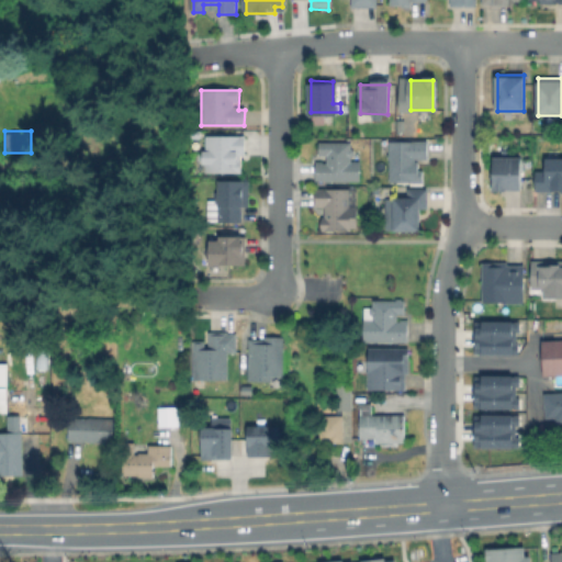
[(242,136),(242,137),(246,137),(246,150),(242,150),(242,173),(205,173),(205,136),(242,136)]
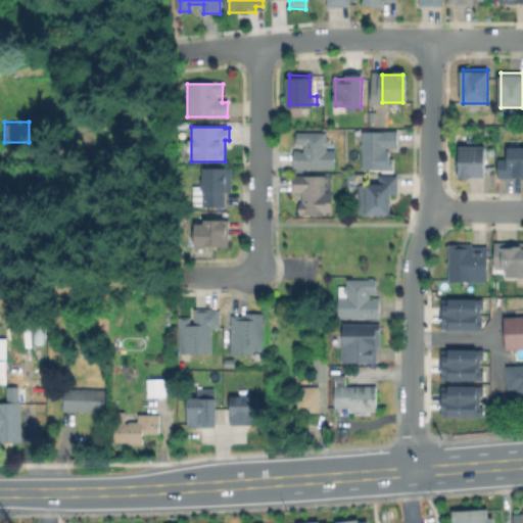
[(395,133),(395,147),(389,147),(389,170),(363,170),(363,133),(395,133)]
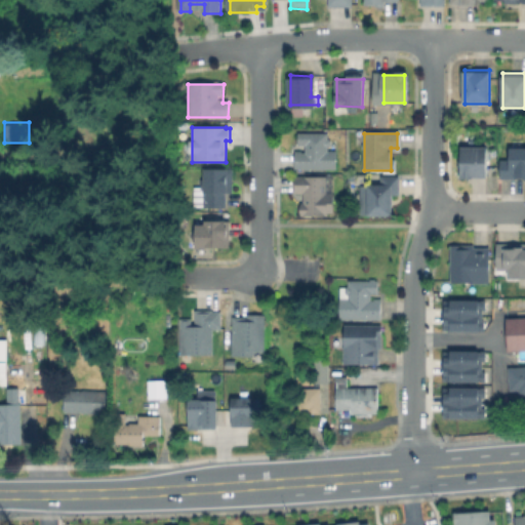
[(329,134),(329,152),(335,152),(335,169),(296,169),(296,151),(304,151),(304,145),(300,145),(300,134),(329,134)]
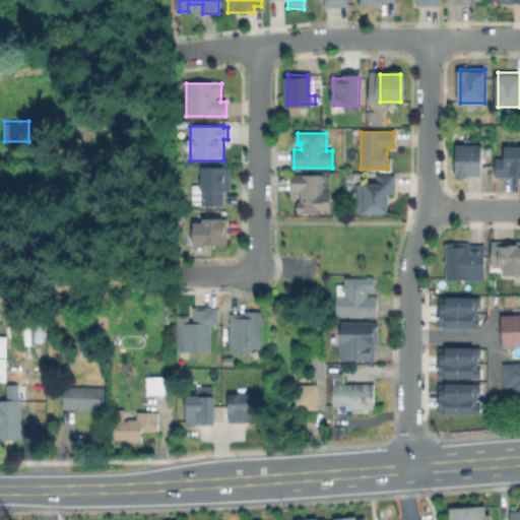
[(485,145),(484,177),(454,177),(454,144),(485,145)]
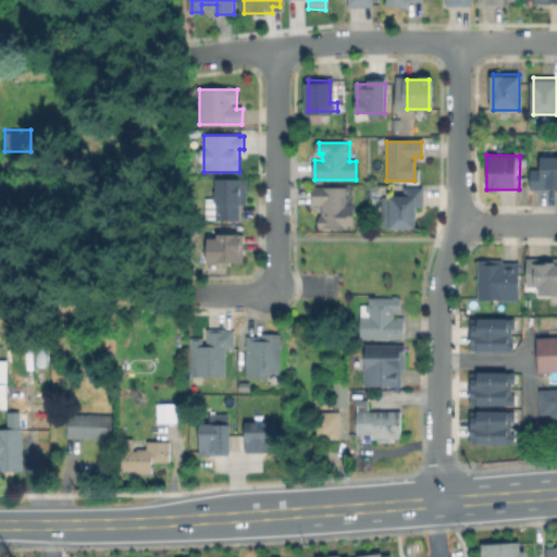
[(556,159),(556,189),(533,189),(533,171),(543,171),(543,159),(556,159)]
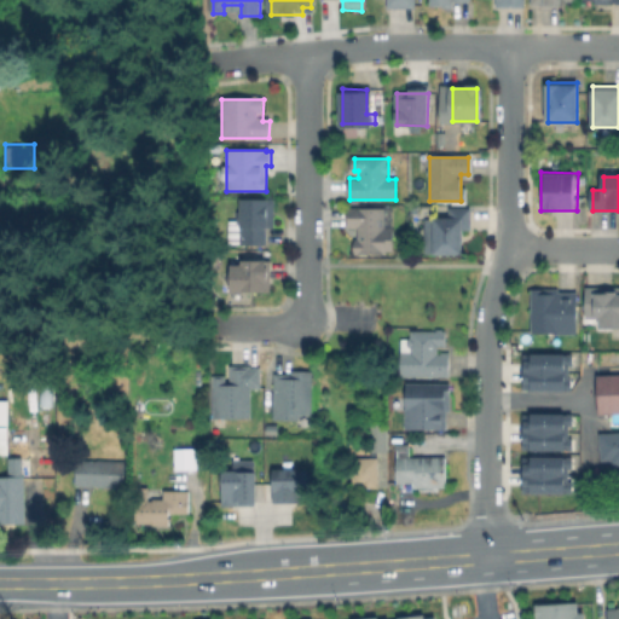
[(273,202),(273,232),(267,232),(267,244),(241,243),(241,202),(273,202)]
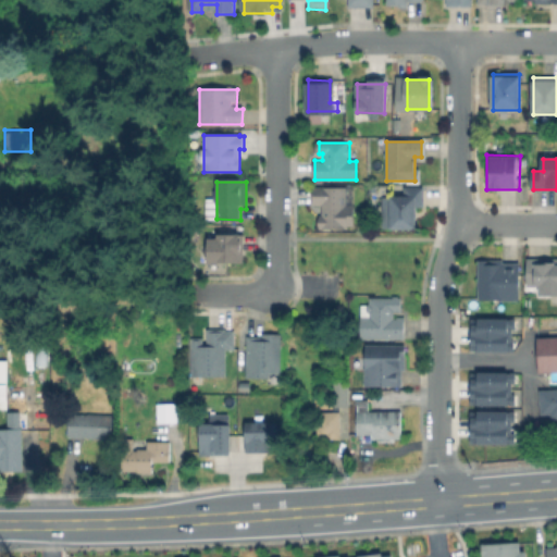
[(349,192),(349,227),(319,227),(319,200),(316,200),(316,187),(344,188),(344,192),(349,192)]
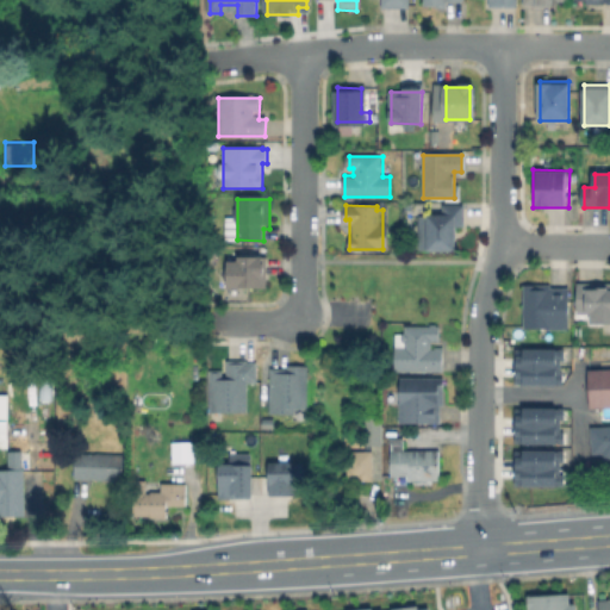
[(462,206),(462,234),(454,234),(454,249),(419,249),(421,217),(447,217),(447,206),(462,206)]
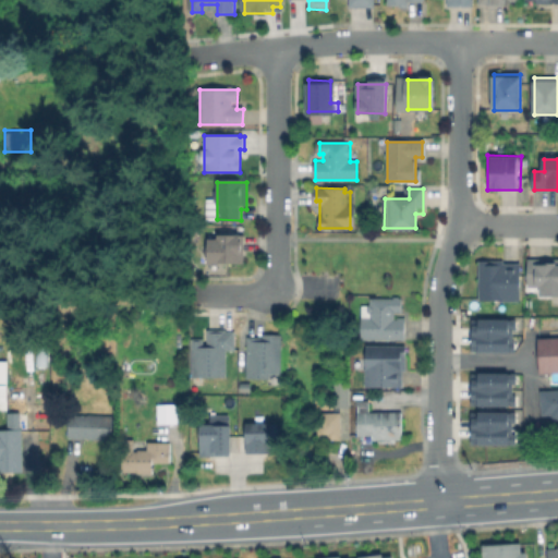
[(243,255),(243,263),(211,263),(211,239),(238,239),(238,255),(243,255)]
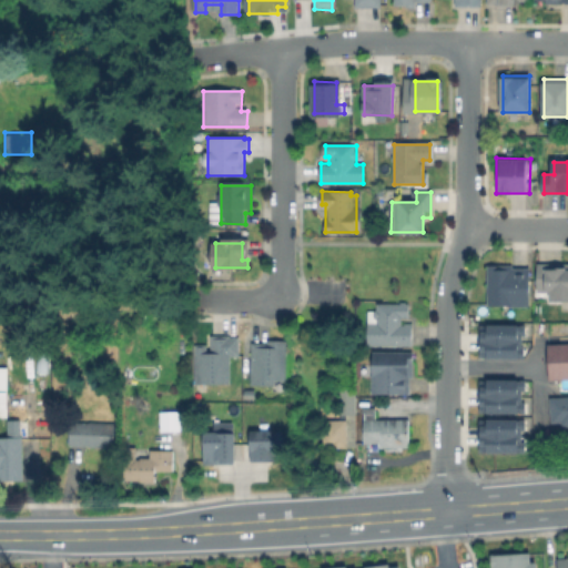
[(567,303),(548,303),(548,291),(535,291),(535,263),(567,263),(567,303)]
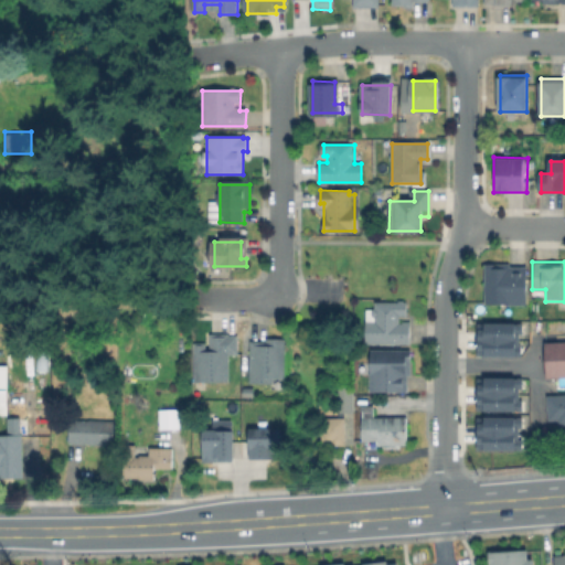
[(525,266),(524,305),(486,305),(486,266),(525,266)]
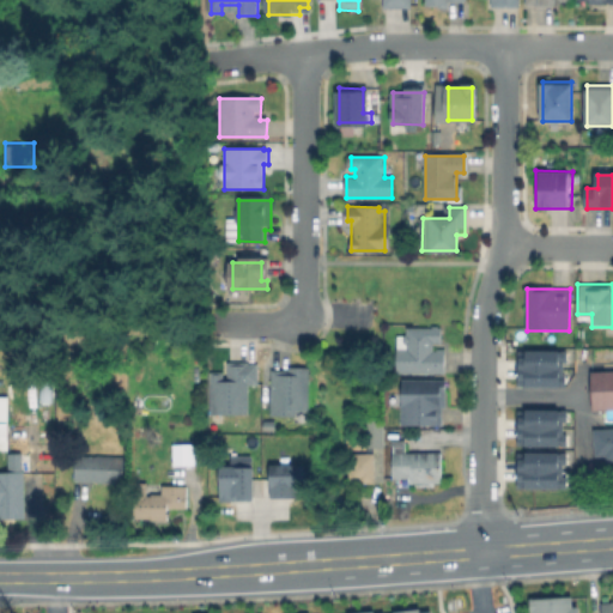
[(441,331),(441,346),(435,346),(435,352),(443,352),(443,372),(399,372),(399,347),(407,347),(407,329),(441,331)]
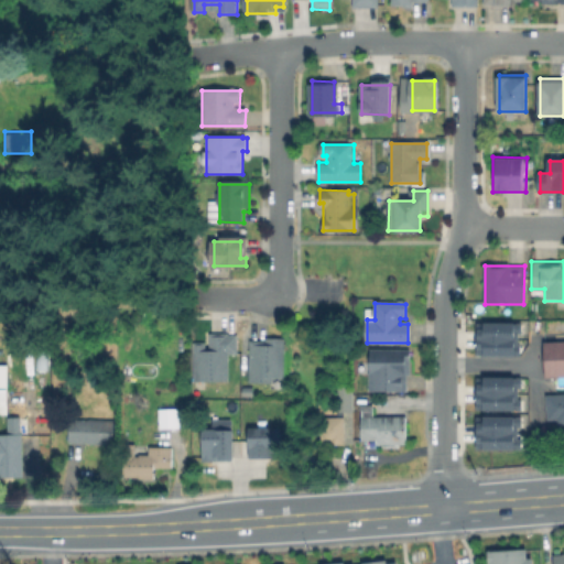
[(473,321),(473,355),(518,355),(518,344),(514,344),(514,333),(519,333),(519,322),(473,321)]
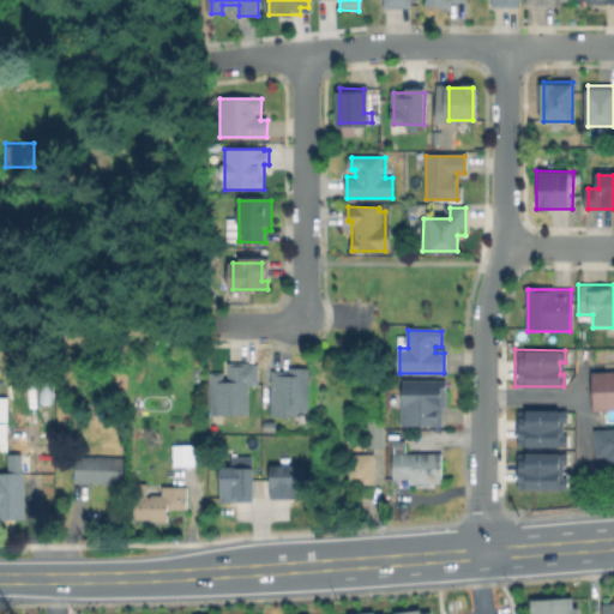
[(253,366),(253,414),(212,414),(212,383),(235,383),(235,380),(230,380),(230,366),(253,366)]
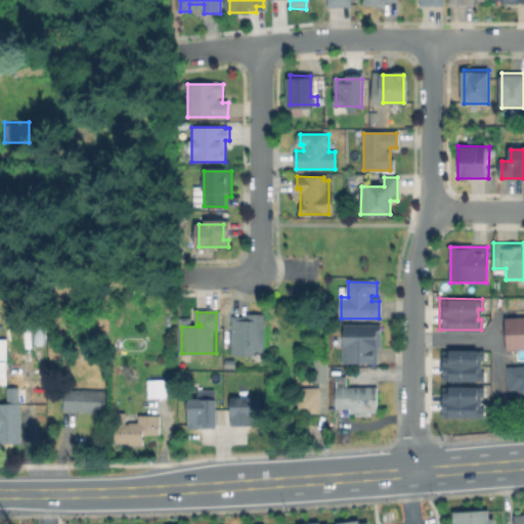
[(523,316),(523,396),(508,396),(508,363),(523,363),(523,351),(504,351),(504,316),(523,316)]
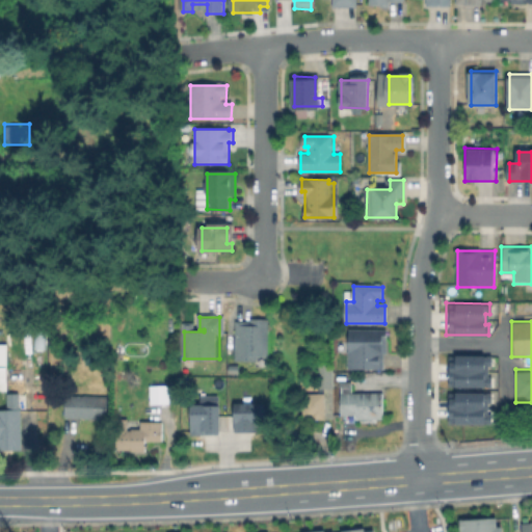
[(268,325),(268,356),(236,356),(237,325),(268,325)]
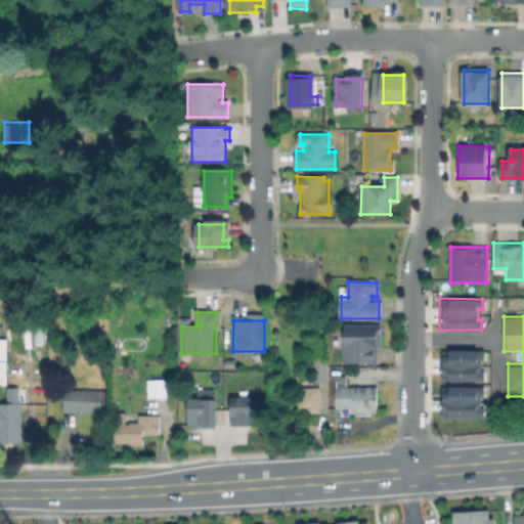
[(380,326),(380,359),(368,359),(368,364),(345,364),(345,326),(380,326)]
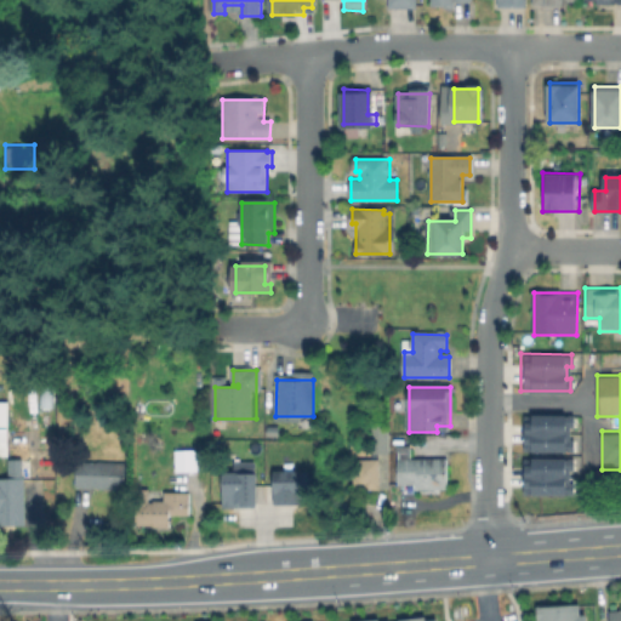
[(0,398),(10,398),(10,446),(0,446),(0,398)]
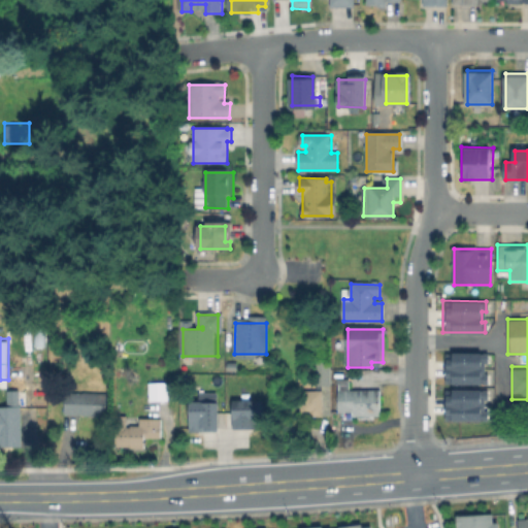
[(443,352),(442,384),(485,384),(486,373),(483,373),(483,363),(487,363),(487,353),(443,352)]
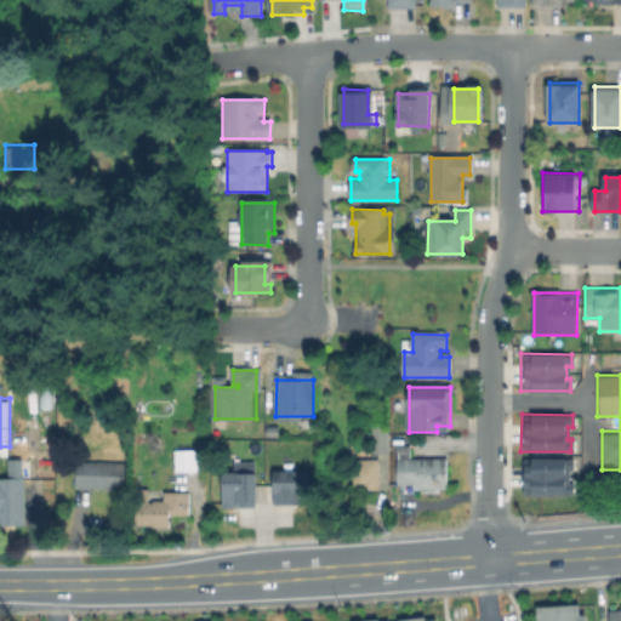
[(266,442),(266,423),(279,423),(279,442),(266,442)]
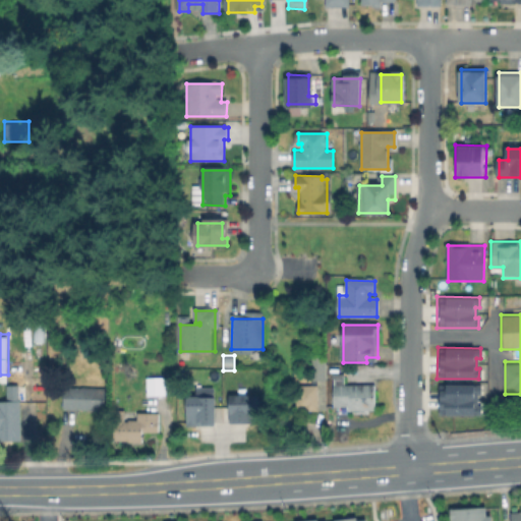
[(324,357),(324,380),(308,380),(308,356),(324,357)]
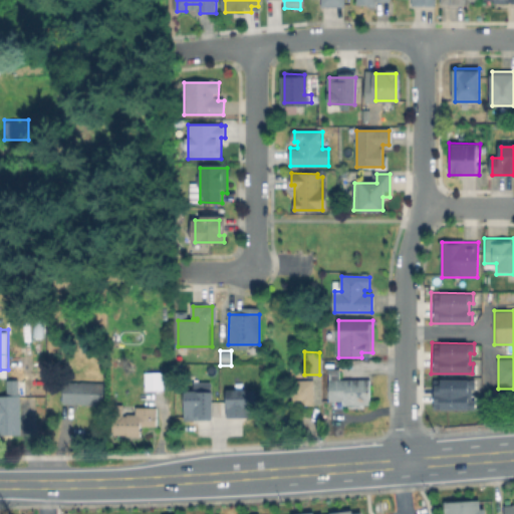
[(368,380),(368,407),(351,407),(351,403),(331,402),(331,369),(341,369),(341,380),(368,380)]
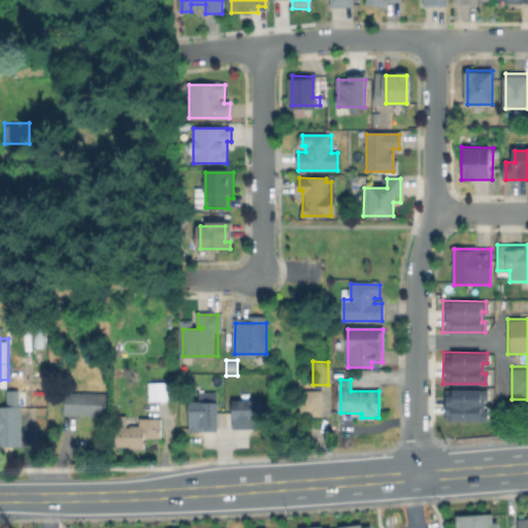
[(163,386),(163,398),(151,398),(151,386),(163,386)]
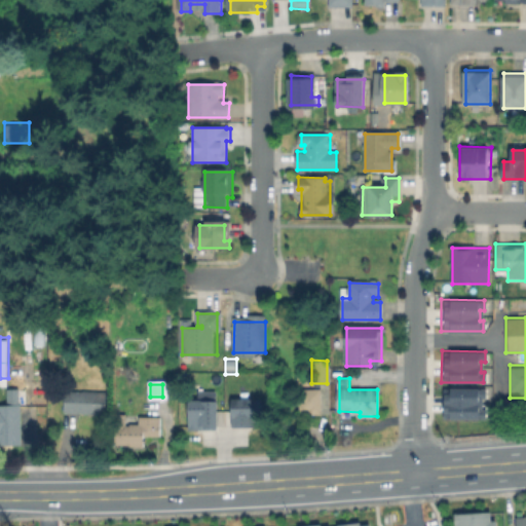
[(441,387),(440,418),(482,419),(483,409),(480,409),(480,398),(484,398),(484,387),(441,387)]
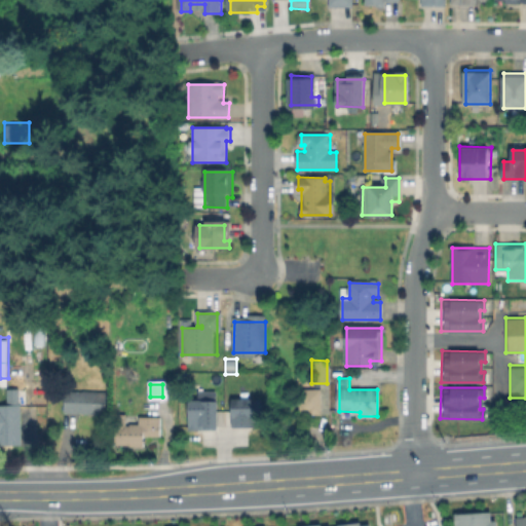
[(216,389),(216,434),(187,434),(187,399),(193,399),(193,389),(216,389)]
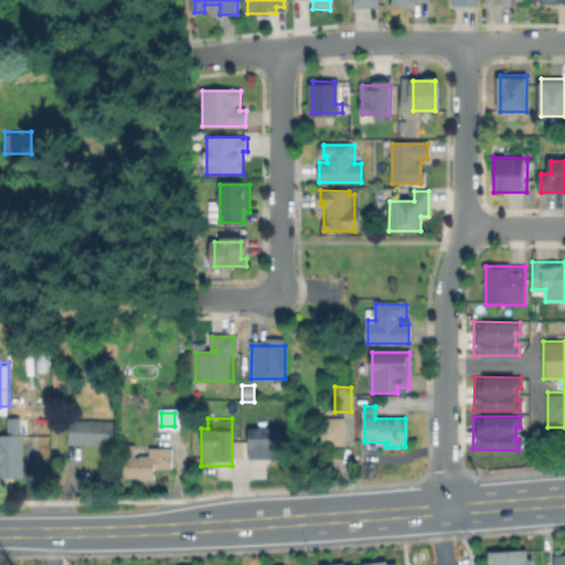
[(352,419),(352,444),(331,444),(331,428),(326,428),(326,418),(352,419)]
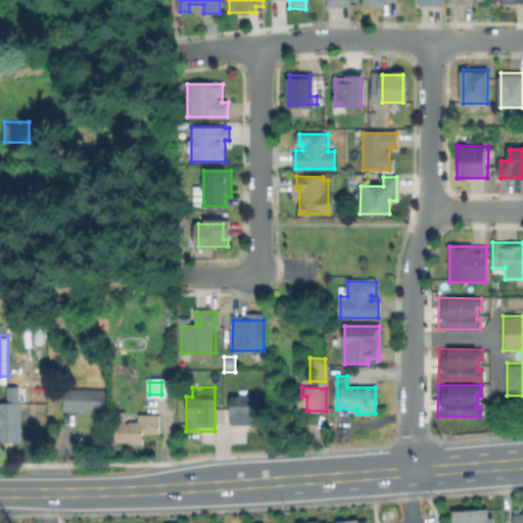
[(106,391),(105,412),(65,411),(65,390),(106,391)]
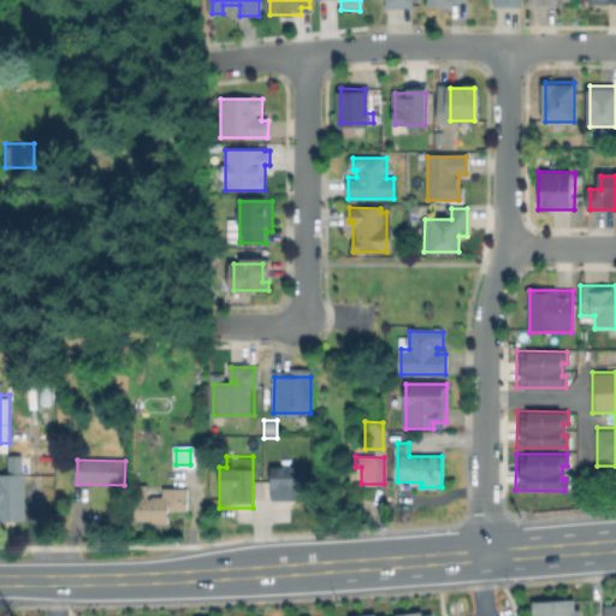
[(302,467),(268,466),(267,498),(301,499),(302,467)]
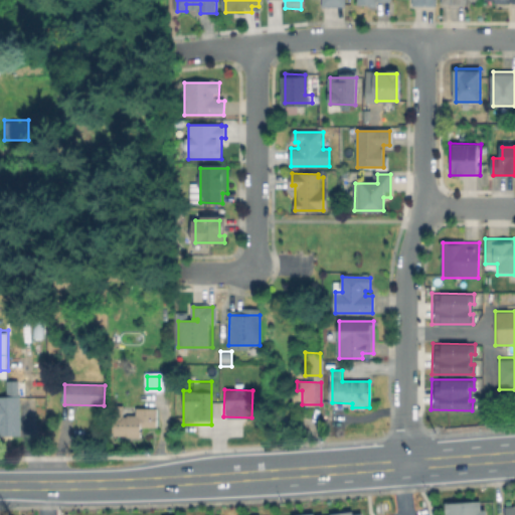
[(21,415),(21,436),(1,436),(1,426),(0,426),(0,404),(8,404),(7,414),(21,415)]
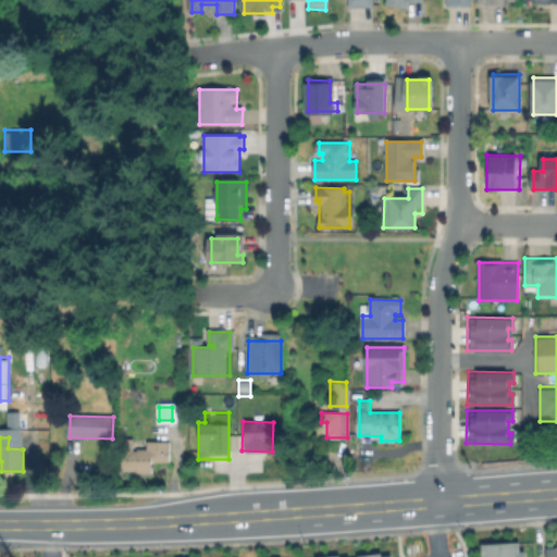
[(170,442),(170,462),(151,462),(151,472),(123,472),(123,446),(147,446),(147,442),(170,442)]
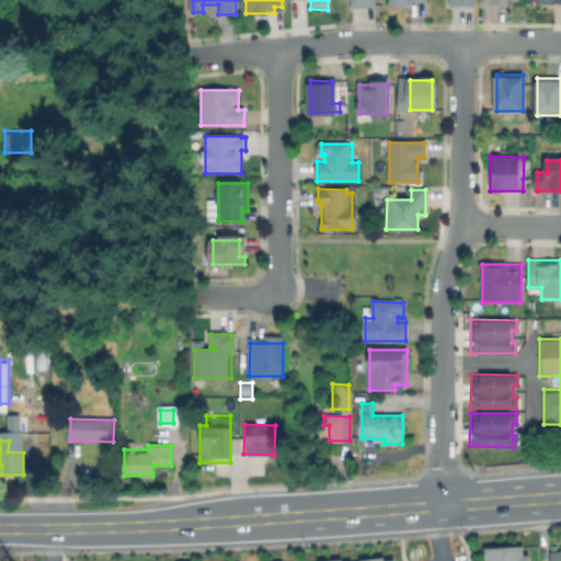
[(482,547),(521,545),(521,554),(527,554),(527,560),(483,560),(482,560),(482,547)]
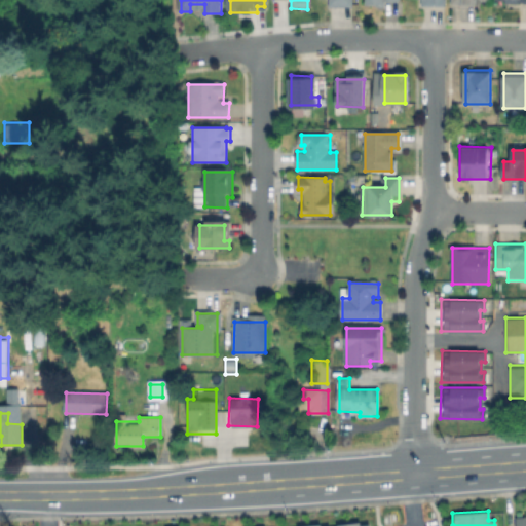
[(525,516),(525,525),(513,525),(513,516),(525,516)]
